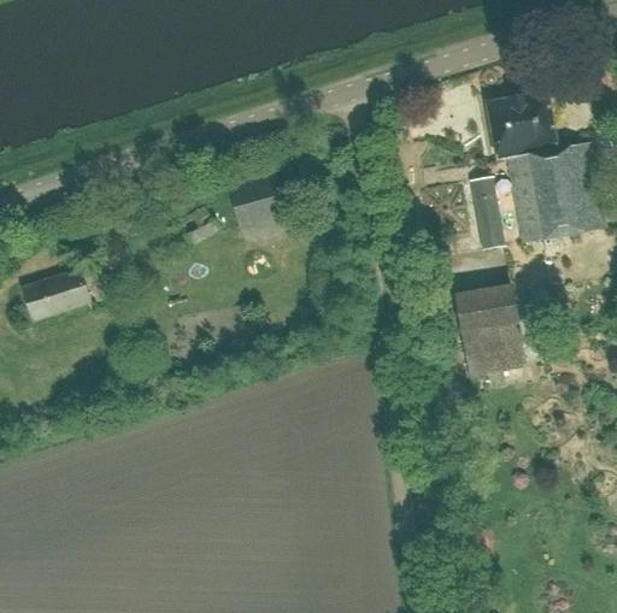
[(558,148),(547,92),(487,104),(497,159),(507,158),(523,243),(606,228),(591,142),(558,148)]
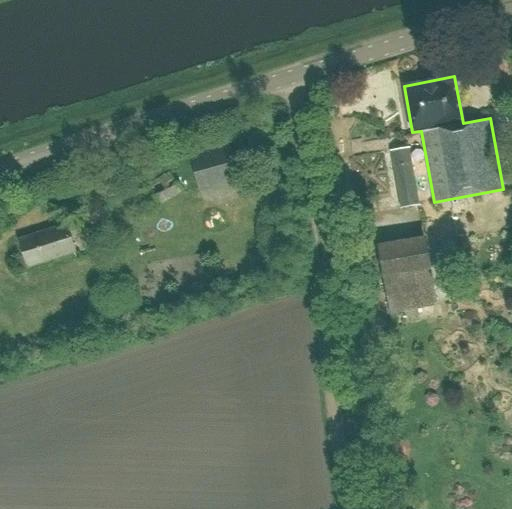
[(238,180),(229,145),(189,156),(198,190),(238,180)]
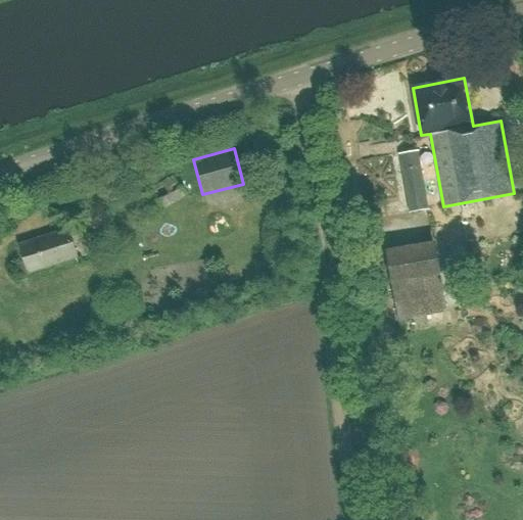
[(428,206),(418,148),(396,152),(407,210),(428,206)]
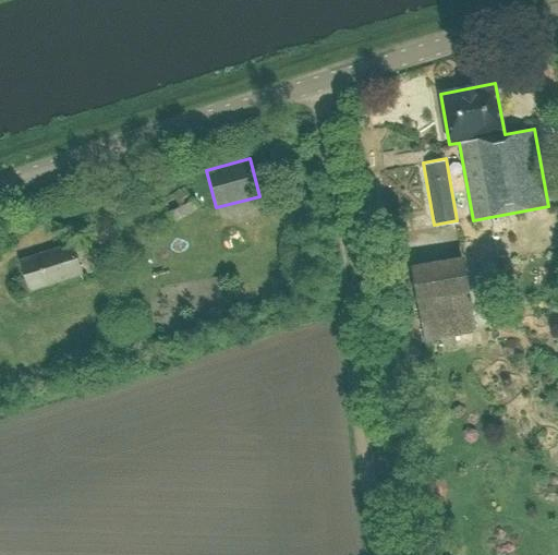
[(196,206),(186,186),(162,200),(172,219),(196,206)]
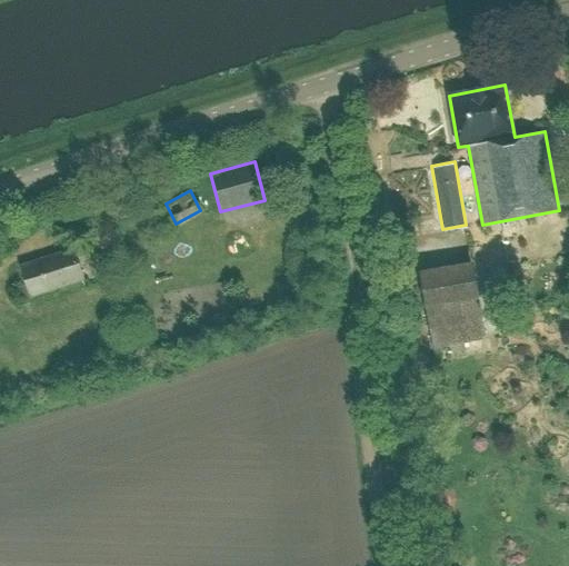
[(427,229),(441,222),(438,214),(429,218),(427,215),(409,222),(420,246),(431,240),(427,229)]
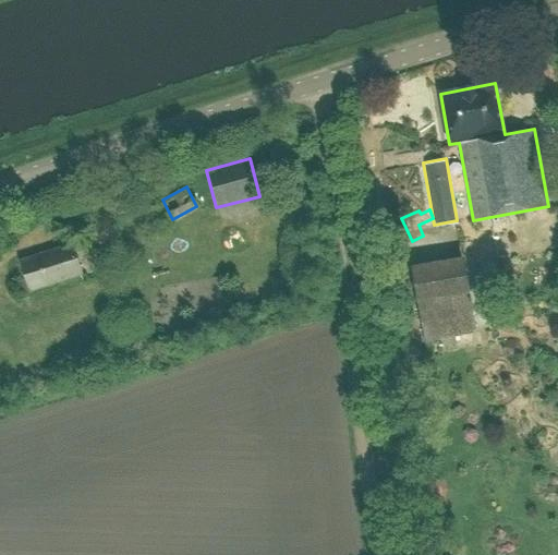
[(80,274),(70,244),(20,260),(29,290),(80,274)]
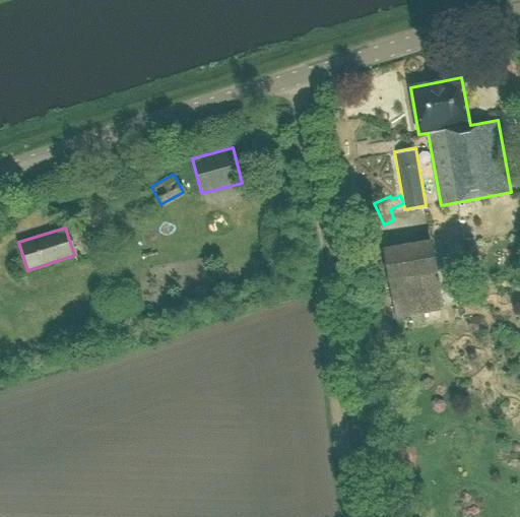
[(431,239),(383,248),(396,317),(444,308),(431,239)]
